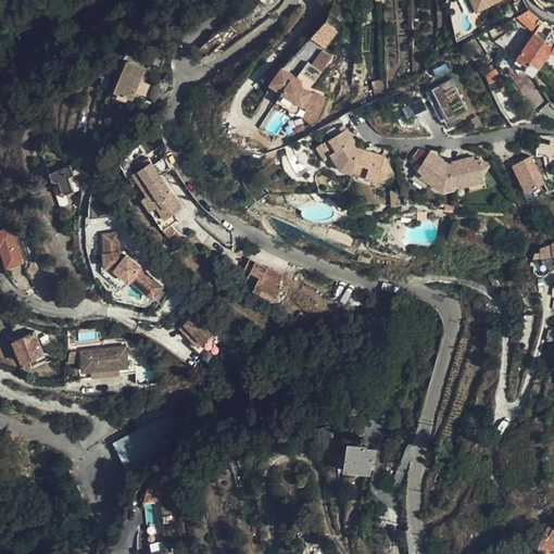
[(464,0),(471,14),(479,11),(474,0),(464,0)]
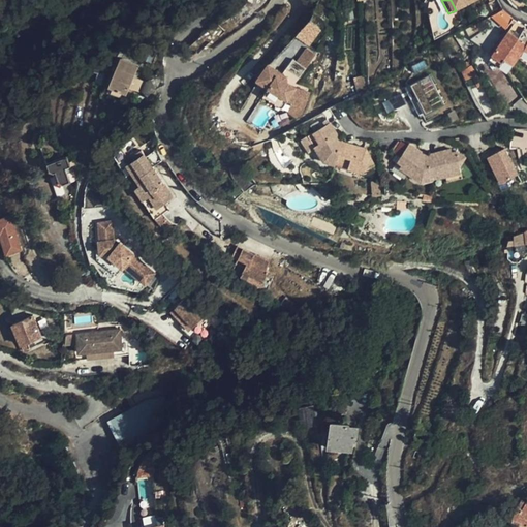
[(451,0),(456,10),(470,3),(468,0),(451,0)]
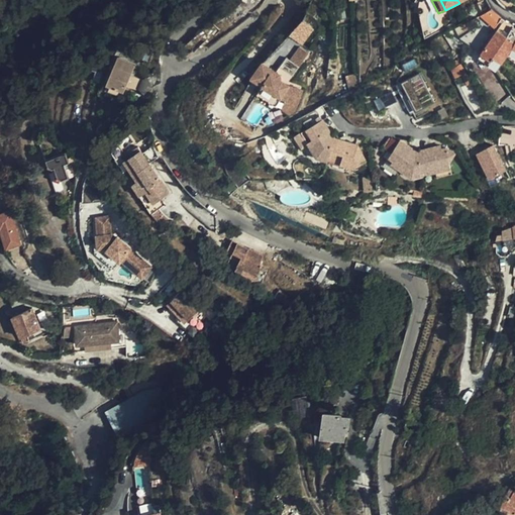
[(490,11),(489,11),(480,16),(495,28),(496,30),(479,58),(498,69),(510,47),(514,50),(514,29),(511,28),(512,26),(503,22),(499,19),(490,11)]
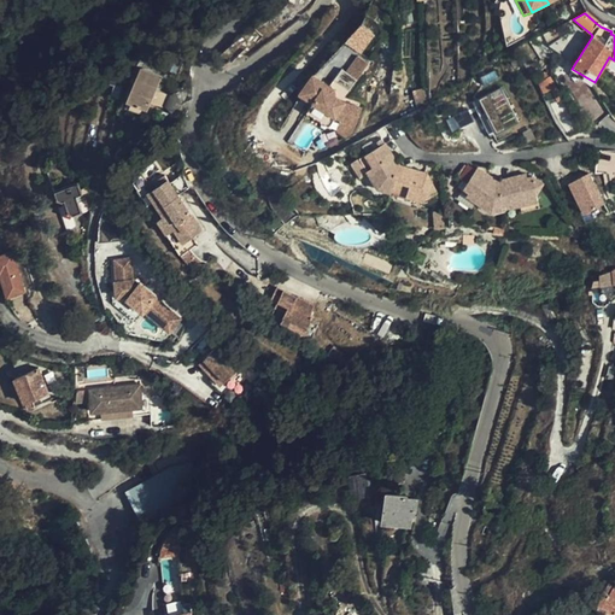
[(356,57),(344,74),(355,81),(367,65),(356,57)]
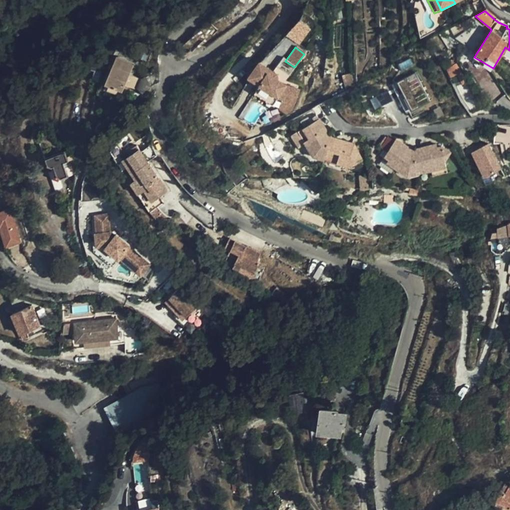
[(129,75),(133,65),(116,57),(99,96),(113,102),(115,96),(128,97),(132,89),(135,90),(140,80),(129,75)]
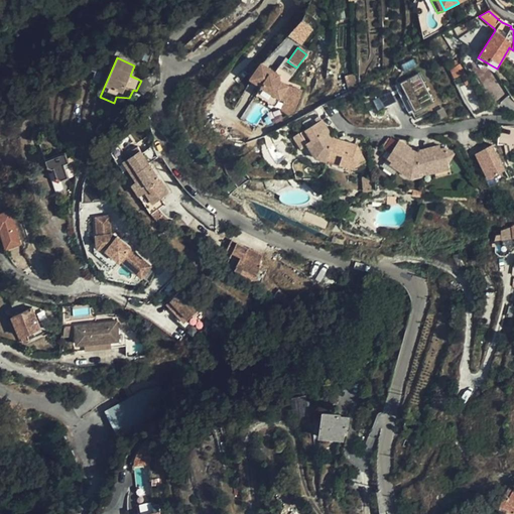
[(287,61),(283,57),(274,72),(272,71),(260,62),(249,78),(260,86),(258,90),(276,103),(278,99),(283,101),(294,105),(300,92),(288,88),(284,85),(296,68),(287,61)]
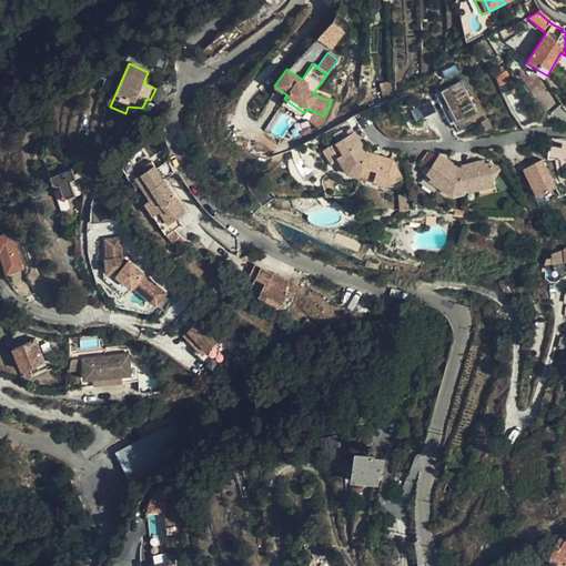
[(392,82),(383,83),(384,100),(393,100),(392,82)]
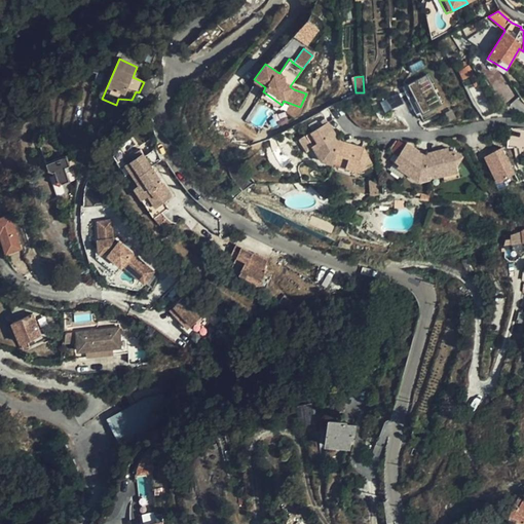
[(441,105),(428,80),(405,92),(417,116),(441,105)]
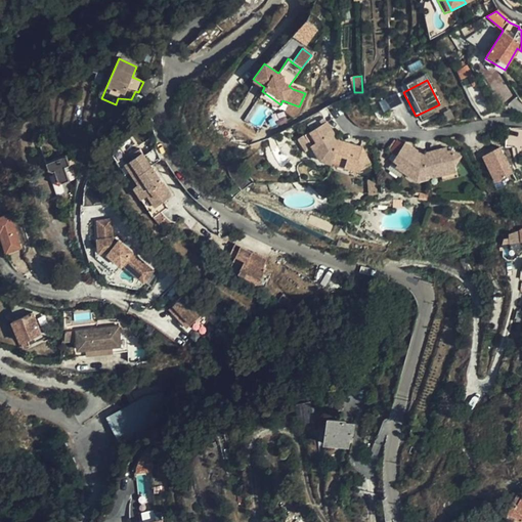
[(280,104),(262,91),(259,95),(276,109),(280,104)]
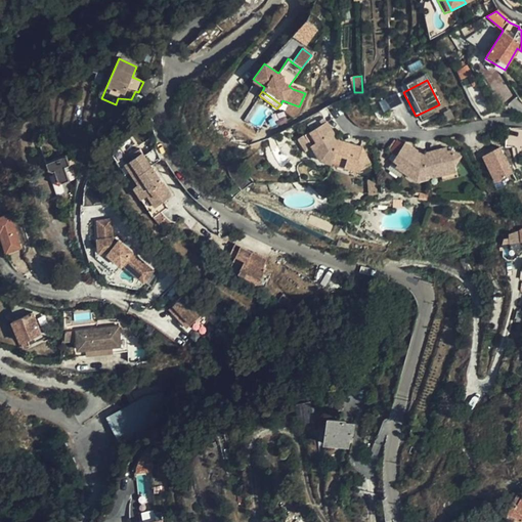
[(381,110),(400,104),(397,93),(379,98),(381,110)]
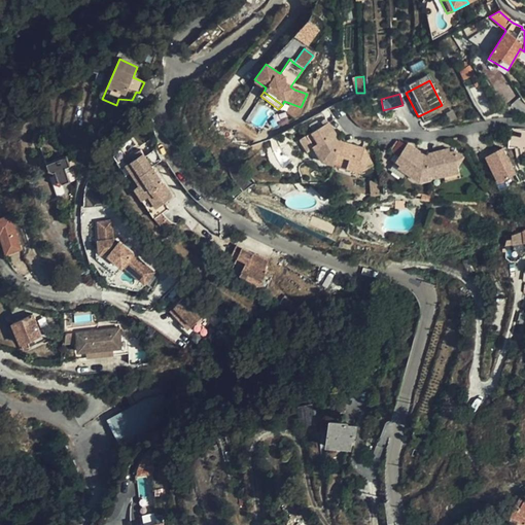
[(301,107),(289,103),(285,114),(295,120),(301,107)]
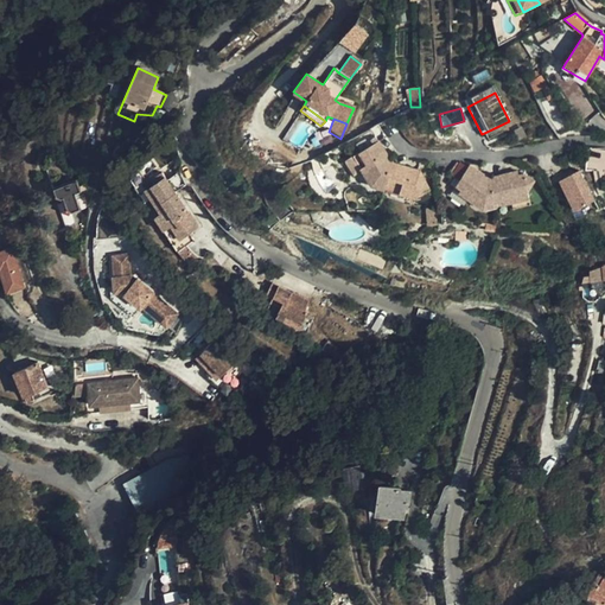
[(431,202),(419,176),(390,165),(374,145),(371,147),(365,140),(355,150),(360,155),(348,165),(371,190),(416,205),(430,203),(431,202)]
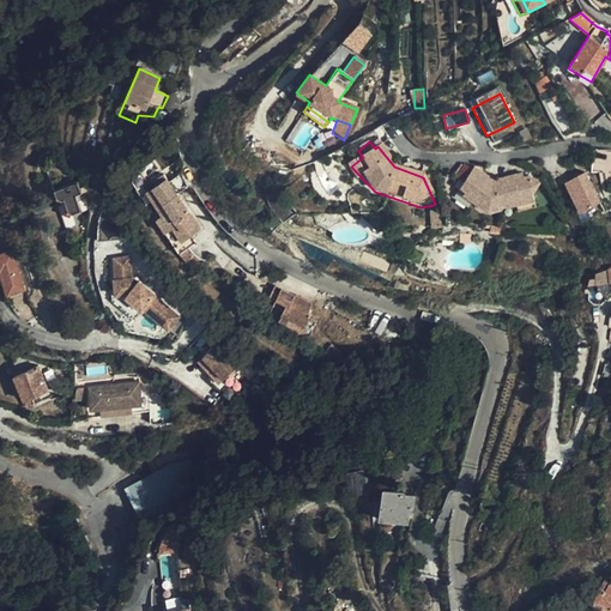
[(465,182),(471,171),(464,167),(458,177),(460,179),(465,182)]
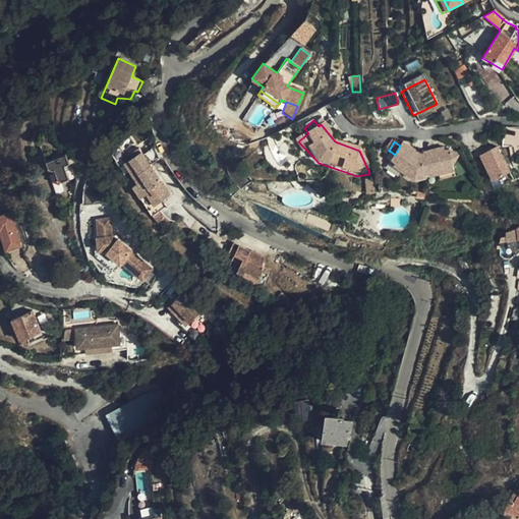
[(451,150),(446,151),(437,154),(436,150),(422,153),(421,154),(420,158),(412,153),(413,149),(402,142),(400,146),(395,155),(390,164),(387,170),(400,177),(404,171),(418,180),(443,173),(445,180),(460,176),(458,170),(457,166),(458,156),(451,150)]
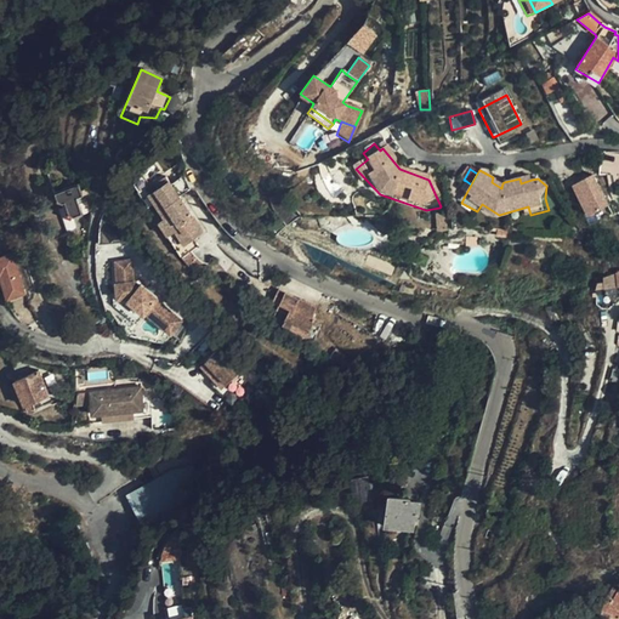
[(573,186),(589,216),(609,205),(594,175),(573,186)]
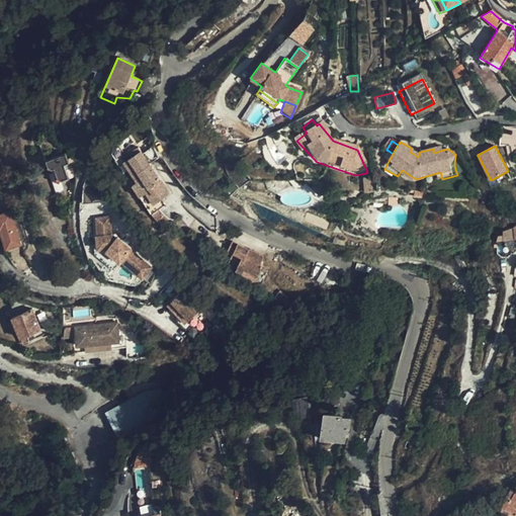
[(151,148),(145,152),(152,162),(158,158),(151,148)]
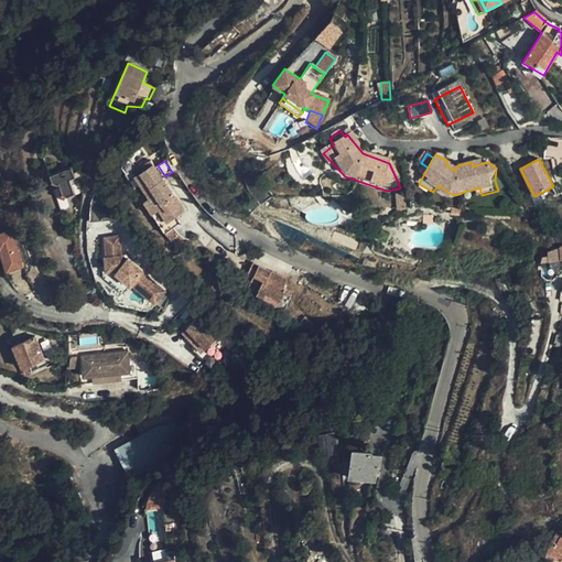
[(455,171),(456,166),(447,161),(446,165),(455,171)]
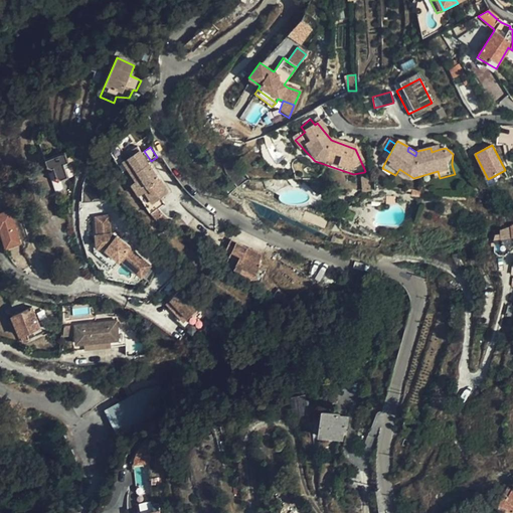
[(136,148),(129,153),(127,154),(130,158),(123,163),(128,171),(137,184),(142,192),(143,191),(152,203),(160,198),(167,193),(147,164),(140,154),(136,148)]
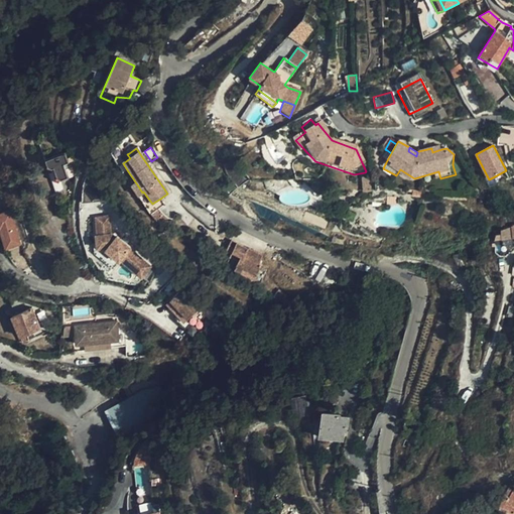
[(127,154),(129,153),(127,151),(113,160),(123,174),(128,171),(123,163),(130,158),(127,154)]
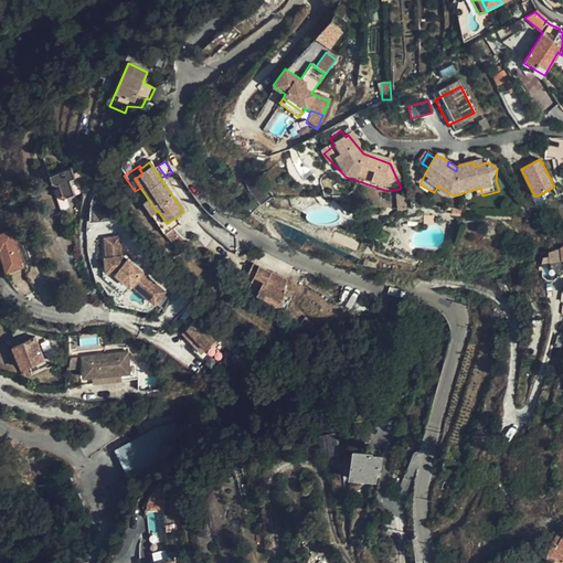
[(158,166),(153,169),(161,180),(166,177),(158,166)]
